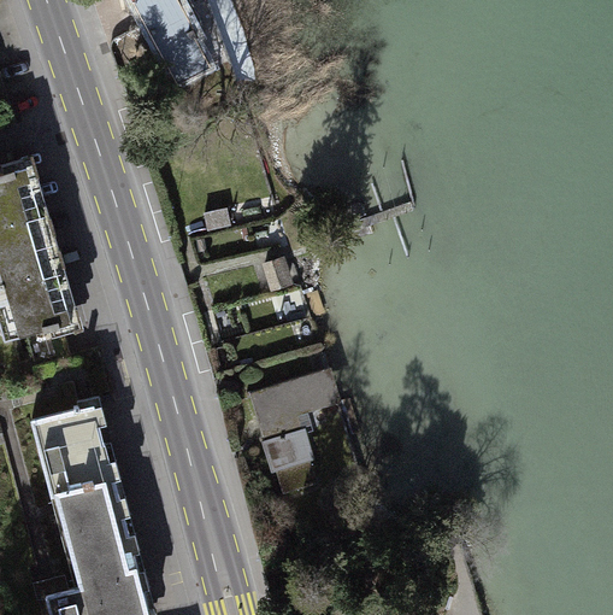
[(129,0),(169,76),(172,81),(184,76),(177,62),(200,48),(194,36),(195,31),(177,0),(129,0)]
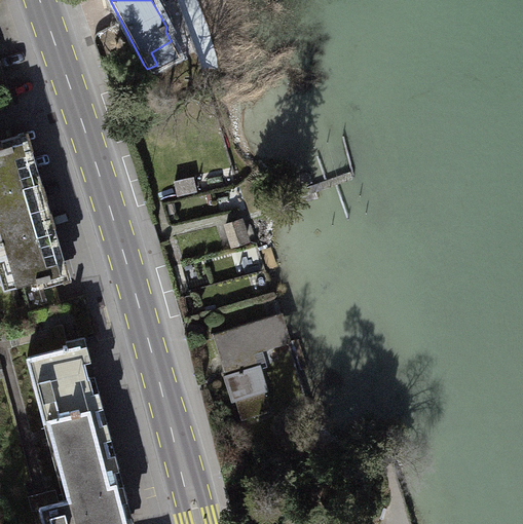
[(1,146),(0,146),(0,283),(2,290),(41,279),(43,287),(70,279),(28,132),(0,139),(0,142),(1,146)]
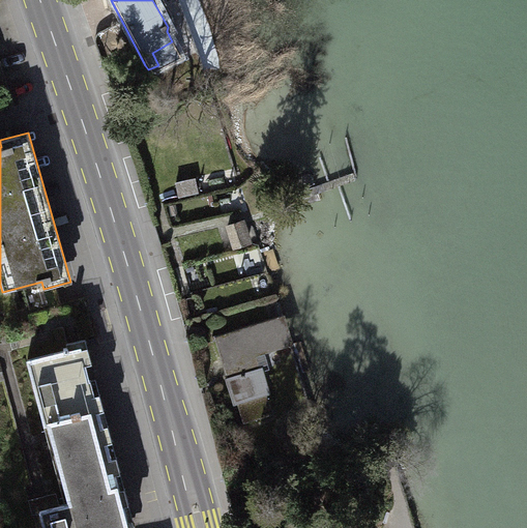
[(236,187),(165,207),(173,237),(223,223),(230,250),(252,243),(236,187)]
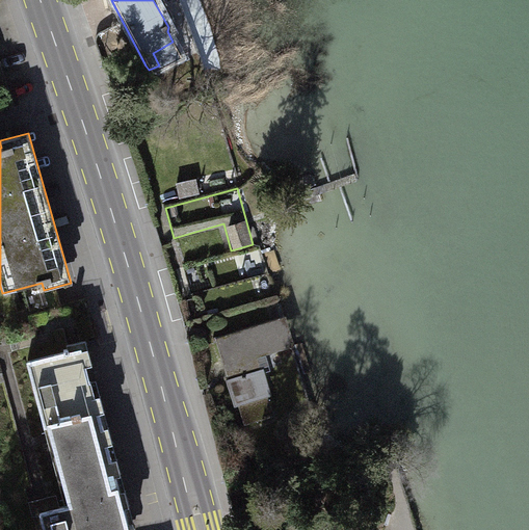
[(282,321),(215,342),(229,388),(296,368),(282,321)]
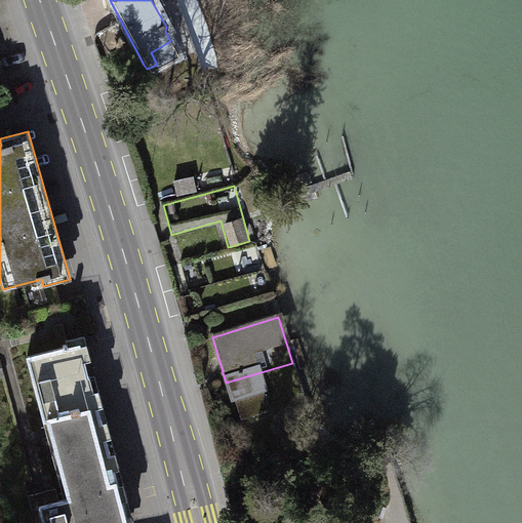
[(125,522),(78,346),(29,358),(47,429),(66,497),(41,504),(36,505),(40,522),(125,522)]
